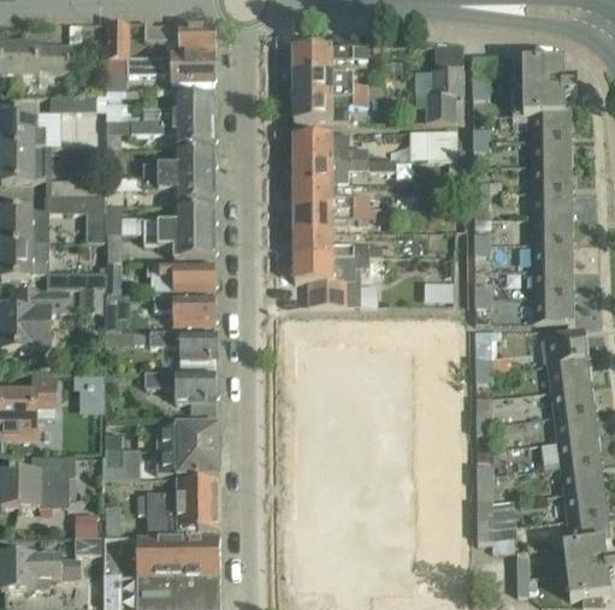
[(107,58),(129,58),(129,23),(107,23),(107,58)]
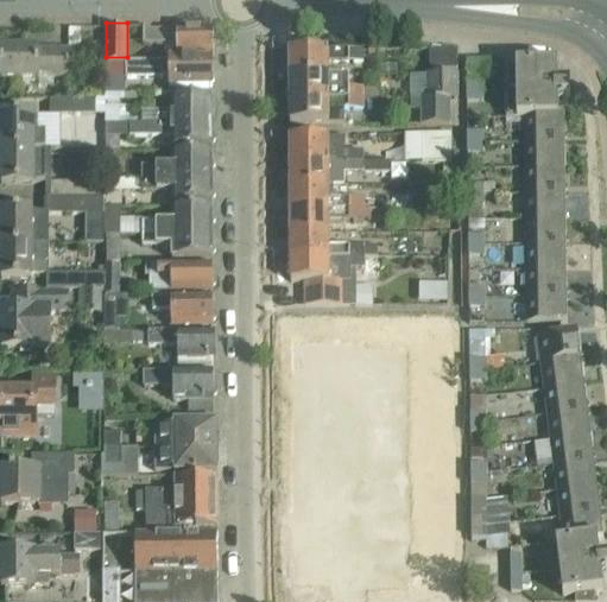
[(149,23),(143,23),(143,40),(176,39),(176,51),(213,50),(213,25),(149,26),(149,23)]
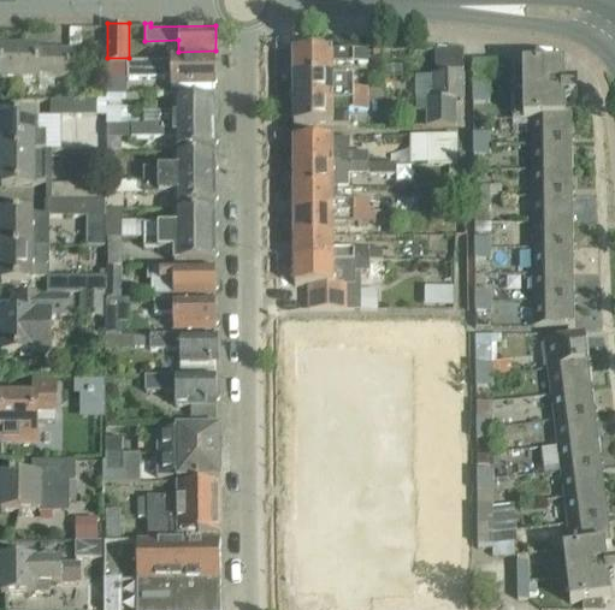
[(69,72),(69,71),(69,47),(39,47),(39,43),(0,43),(0,76),(37,77),(39,72),(69,72)]
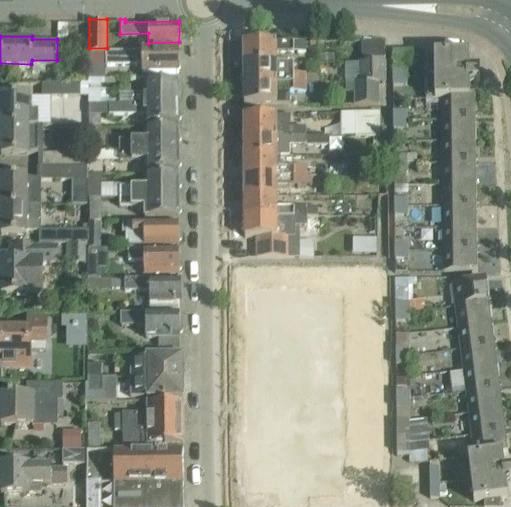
[(243,60),(275,59),(275,48),(305,48),(304,38),(243,38),(243,60)]
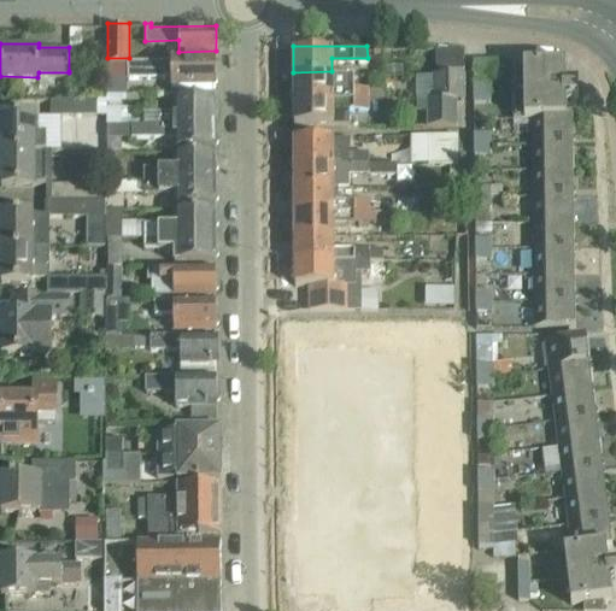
[(506,57),(473,57),(473,68),(506,68),(506,57)]
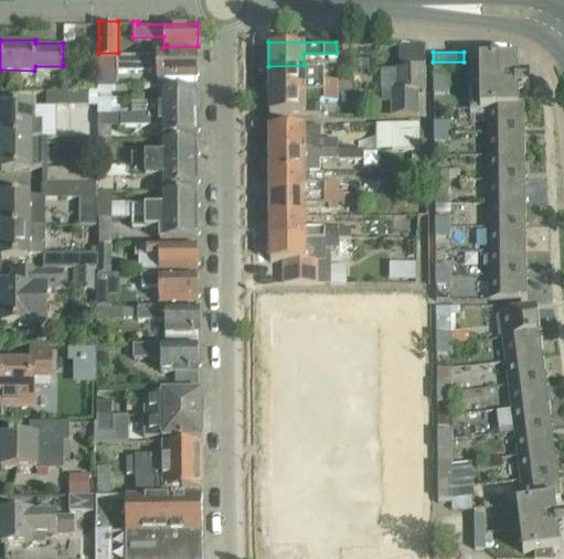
[(195,53),(118,53),(98,53),(97,53),(97,83),(109,83),(109,68),(156,68),(156,77),(195,77),(195,53)]
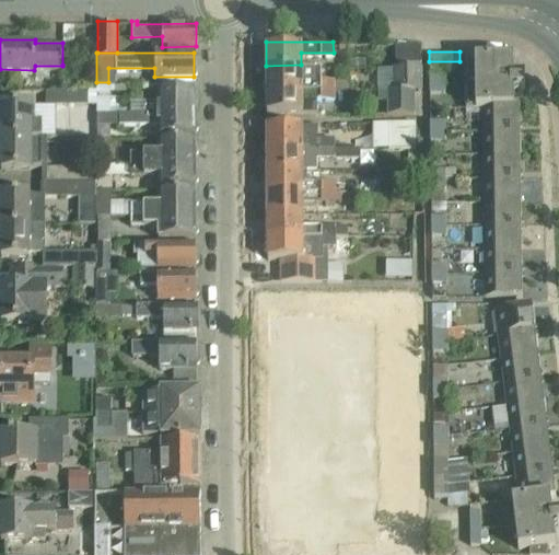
[(465,80),(465,105),(481,105),(519,104),(519,102),(513,102),(513,87),(510,87),(510,80),(510,72),(513,72),(512,55),(464,56),(465,80)]
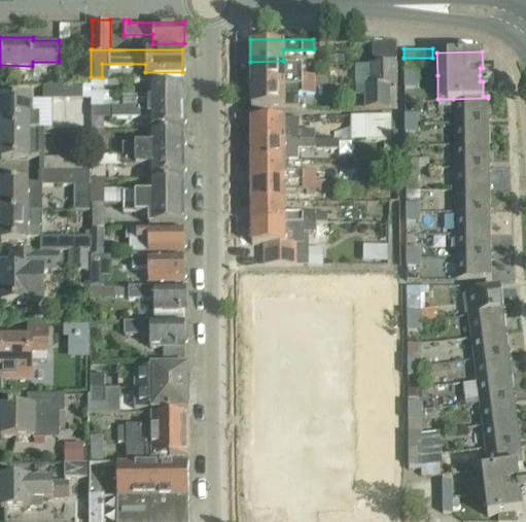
[(301,61),(283,61),(250,62),(250,81),(312,80),(312,72),(301,72),(301,61)]
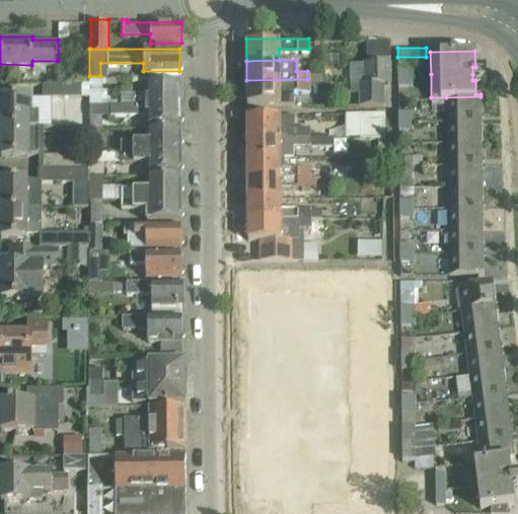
[(389,60),(363,60),(364,79),(383,79),(383,80),(389,80),(389,60)]
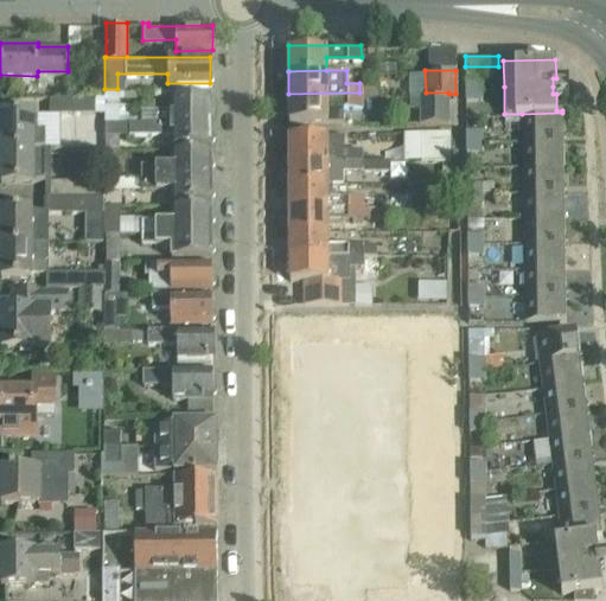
[(465,88),(480,88),(480,78),(465,78),(465,88)]
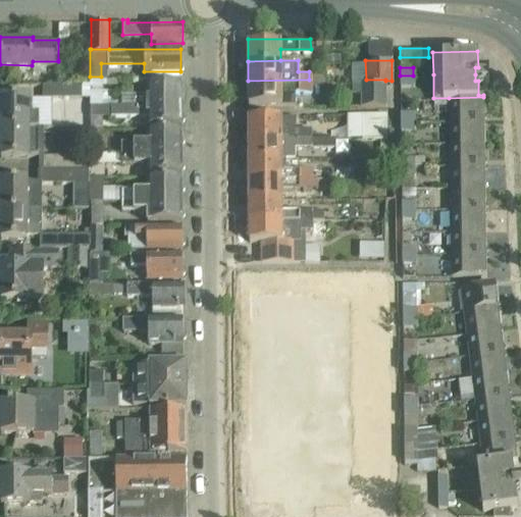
[(413,75),(400,75),(400,84),(413,84),(413,75)]
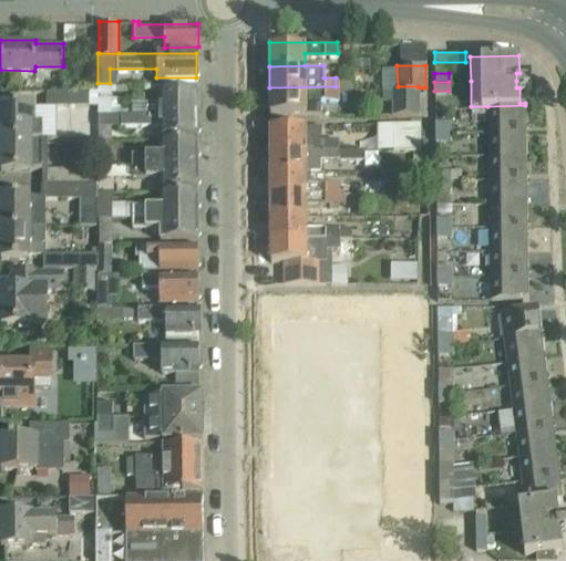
[(336,86),(269,87),(269,111),(291,111),(305,111),(320,111),(320,97),(336,97),(336,86)]
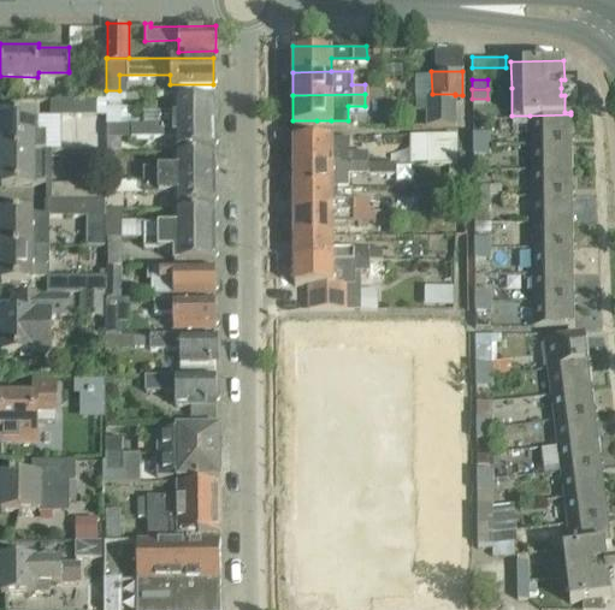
[(455,94),(432,94),(425,94),(425,122),(455,122),(455,94)]
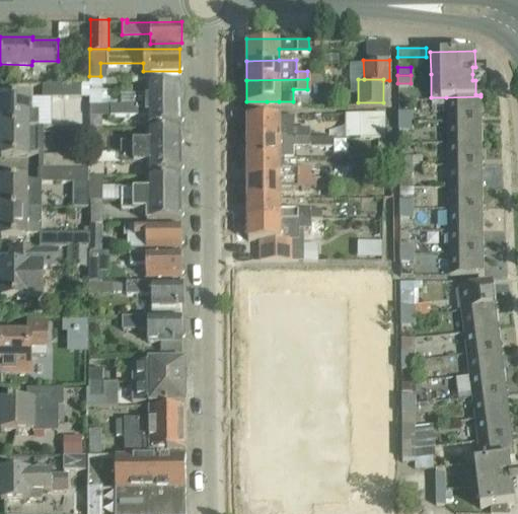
[(120,101),(180,100),(179,80),(145,80),(145,91),(120,91),(120,101)]
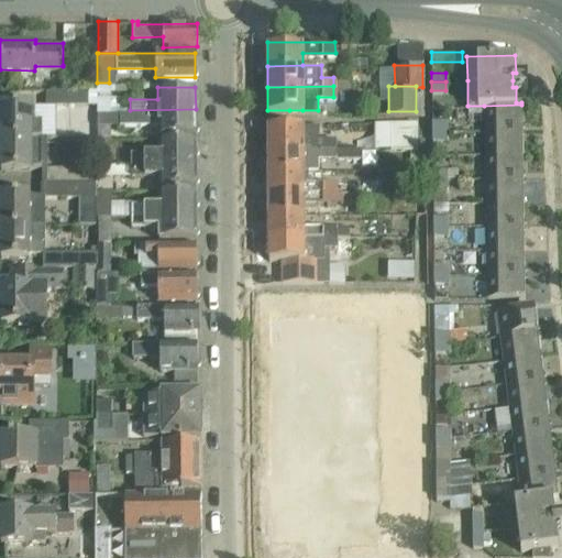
[(97,101),(97,88),(50,88),(50,101),(97,101)]
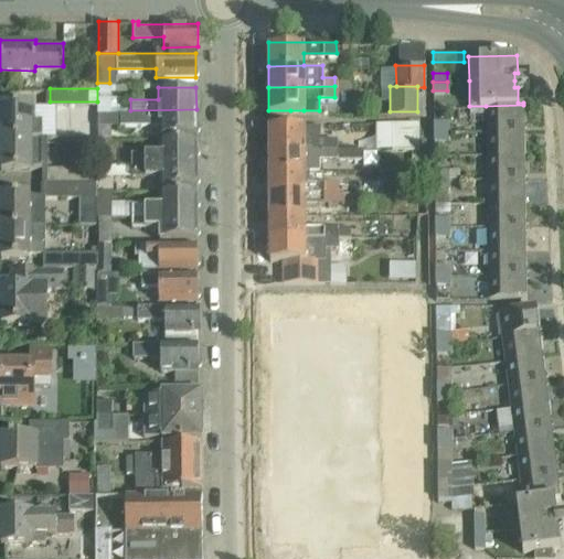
[(0,133),(30,133),(30,118),(34,118),(34,103),(0,103),(0,133)]
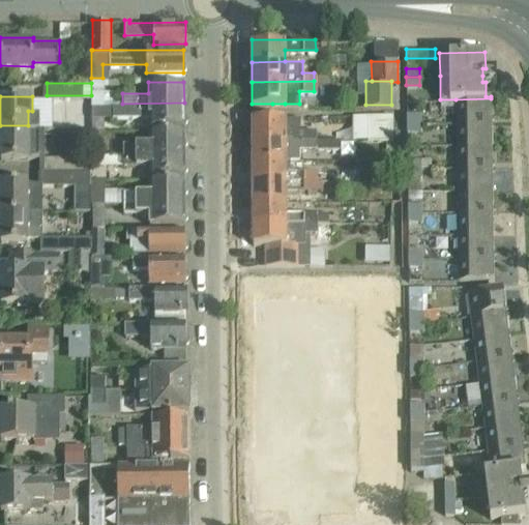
[(491,98),(456,99),(456,122),(491,121),(491,98)]
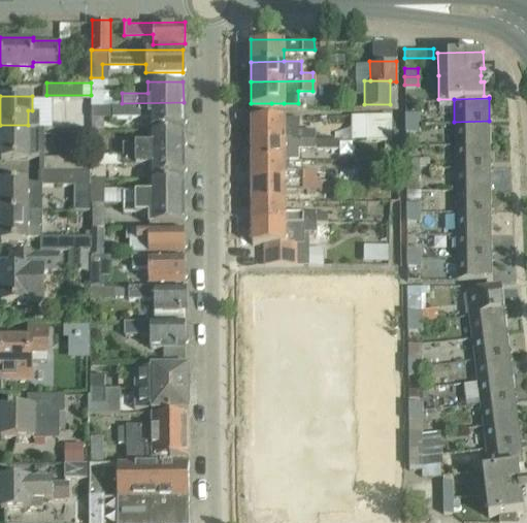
[(184,102),(122,103),(112,103),(112,113),(147,113),(147,125),(184,125),(184,102)]
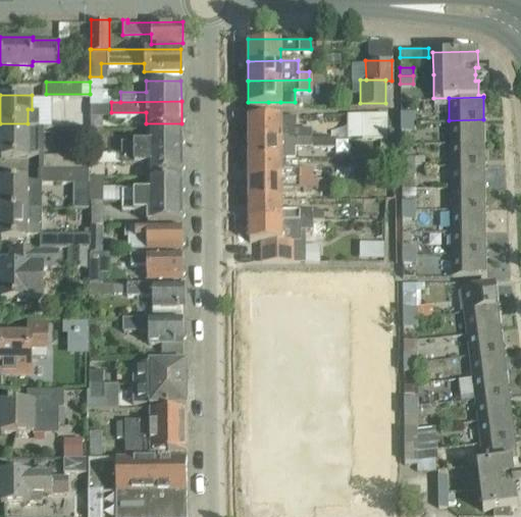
[(111,102),(90,102),(90,113),(102,112),(111,112),(111,102)]
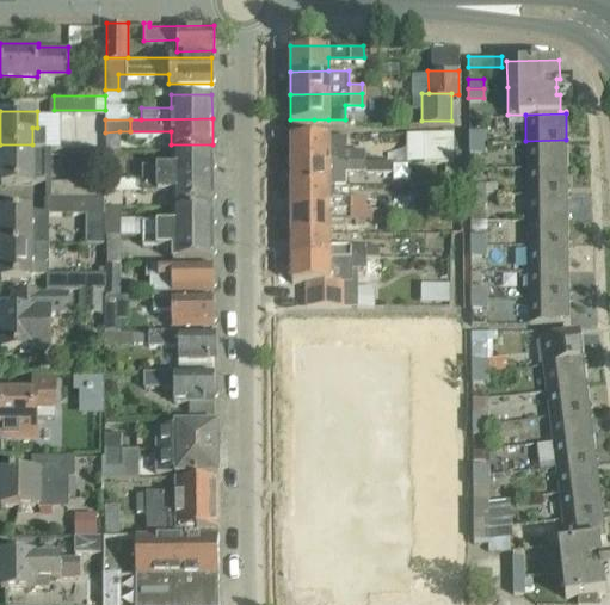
[(453,130),(424,130),(424,158),(453,158),(453,130)]
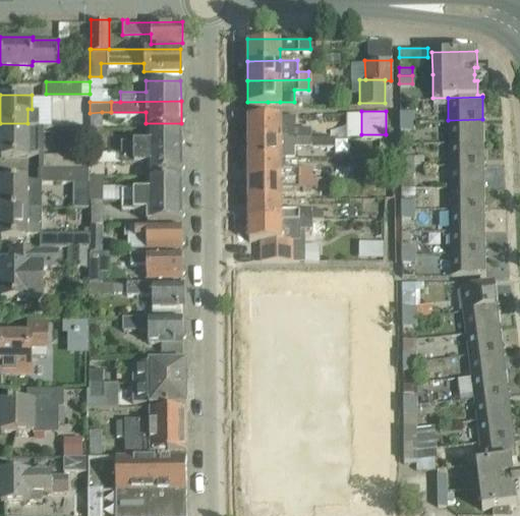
[(400,119),(412,119),(412,111),(400,111),(400,119)]
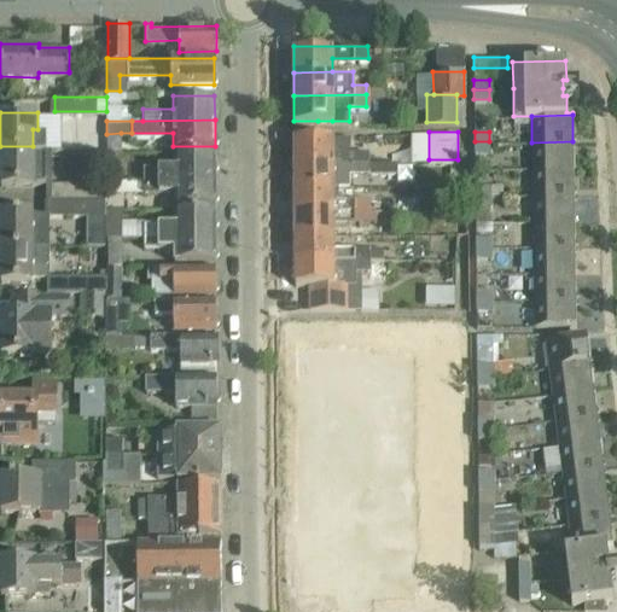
[(294,159),(367,159),(367,149),(349,149),(349,135),(294,135),(294,159)]
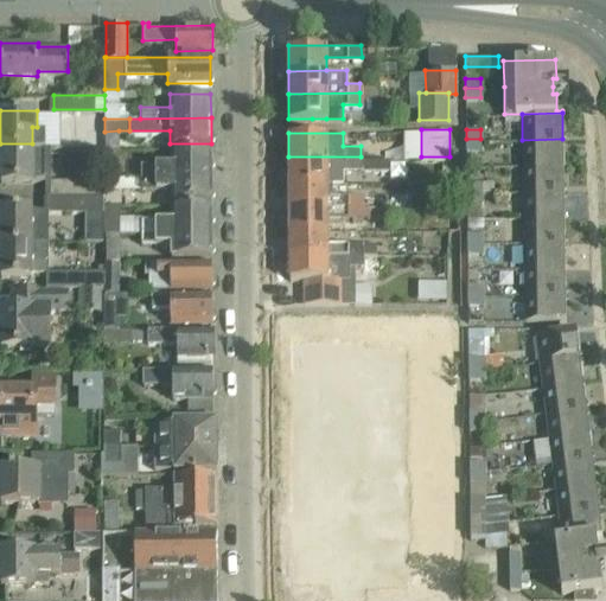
[(482,149),(480,139),(466,139),(466,149),(482,149)]
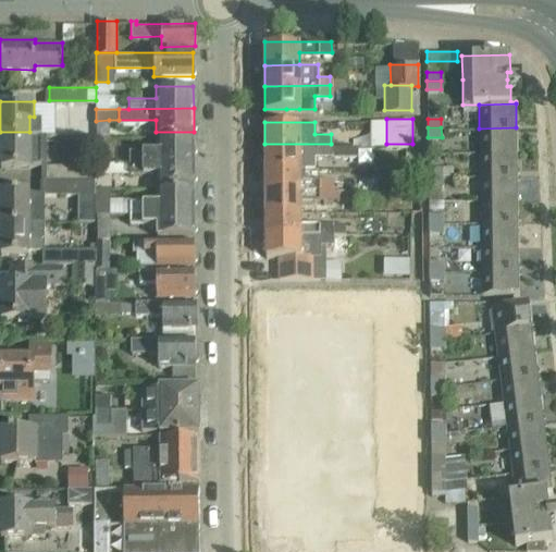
[(516,127),(479,129),(479,142),(479,151),(517,151),(517,142),(516,127)]
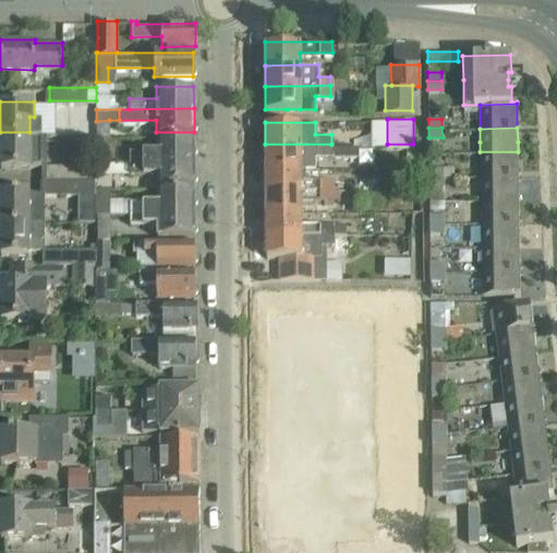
[(29,132),(0,132),(0,164),(34,164),(34,147),(29,147),(29,132)]
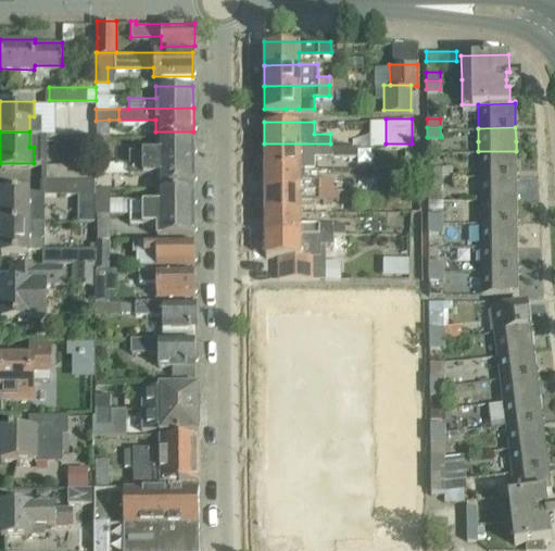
[(129,159),(193,158),(193,136),(155,137),(156,148),(129,148),(129,159)]
